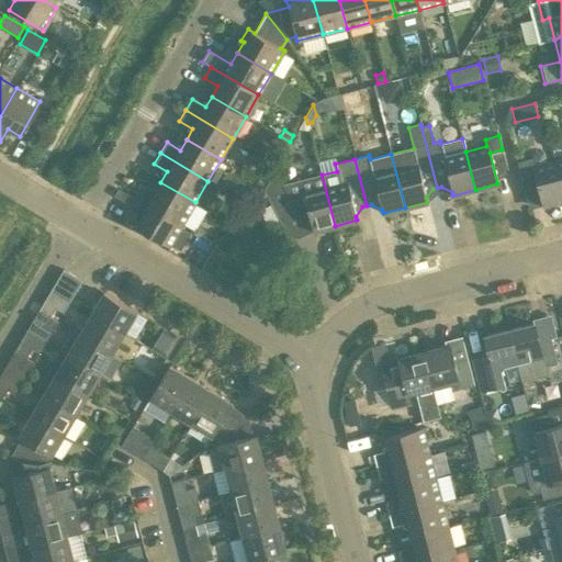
[(541,205),(561,199),(561,192),(553,161),(532,167),(530,160),(517,164),(525,192),(537,188),(541,205)]
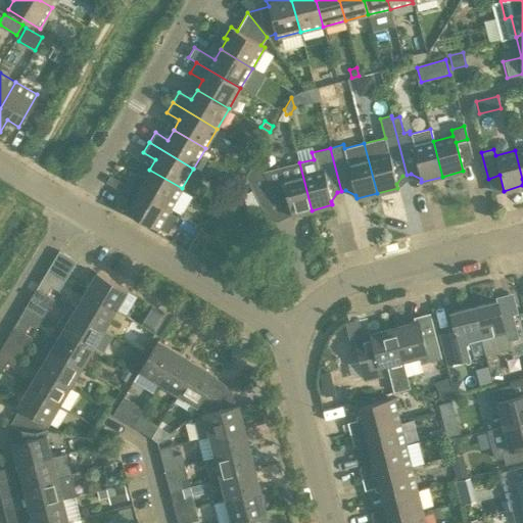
[(312,210),(299,162),(262,173),(255,159),(246,176),(260,205),(275,198),(286,195),(291,216),(312,210)]
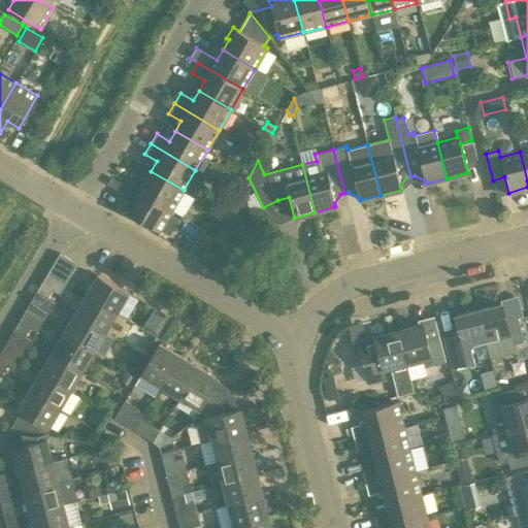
[(127,185),(171,210),(184,190),(151,171),(145,182),(133,174),(127,185)]
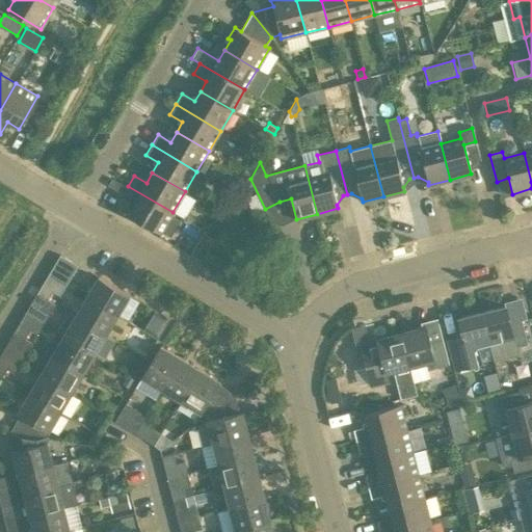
[(160,234),(173,212),(128,186),(122,196),(134,204),(128,214),(160,234)]
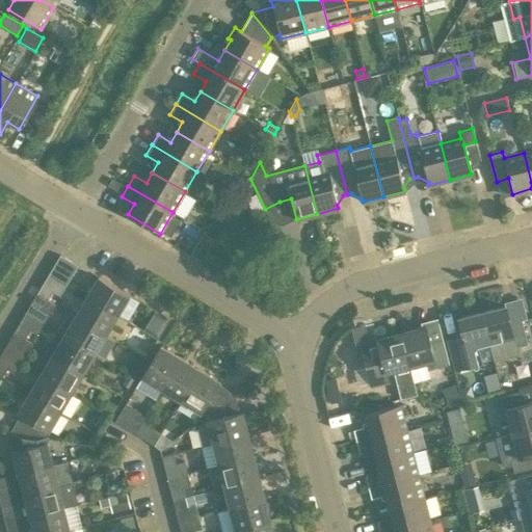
[(47,274),(65,285),(77,265),(59,255),(47,274)]
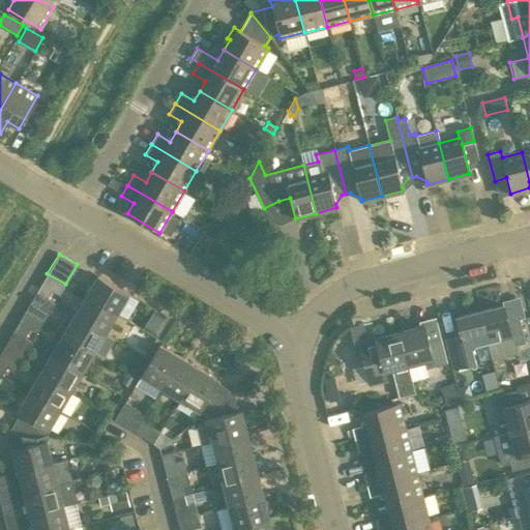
[(97,275),(85,295),(116,314),(128,294),(97,275)]
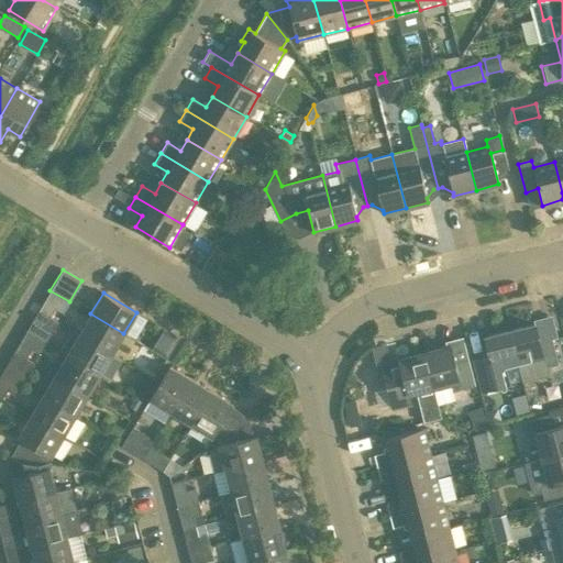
[(55,308),(43,301),(39,310),(50,317),(55,308)]
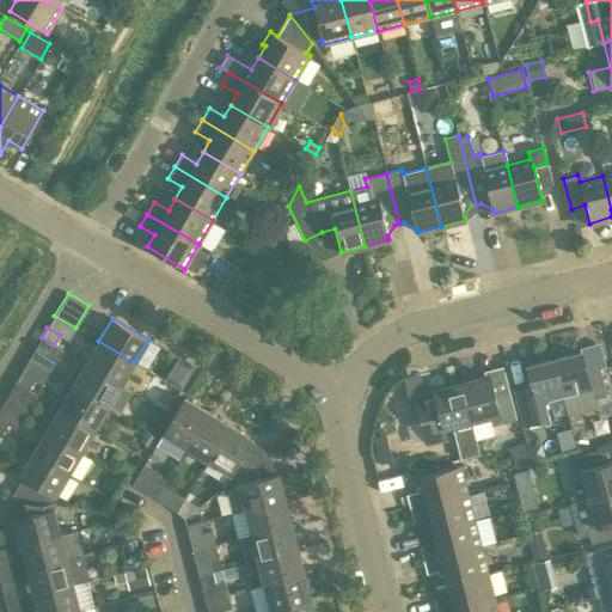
[(42,337),(36,347),(56,360),(62,350),(54,344),(42,337)]
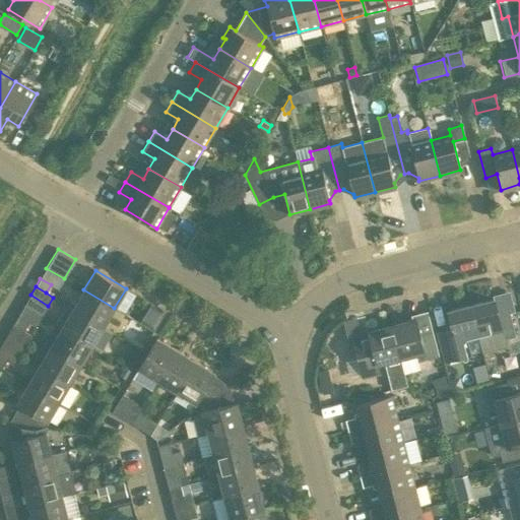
[(72,309),(103,327),(114,308),(83,289),(72,309)]
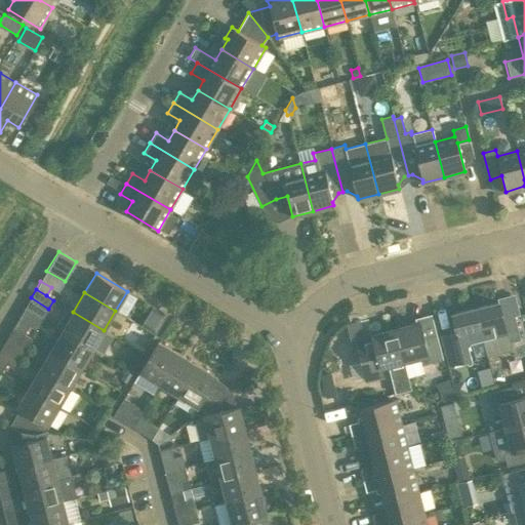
[(497,303),(475,309),(482,338),(487,355),(511,349),(510,342),(520,340),(514,316),(501,319),(497,303)]
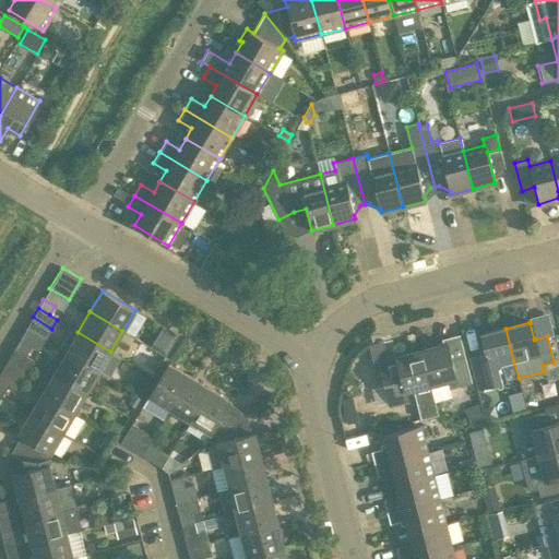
[(165,356),(177,335),(163,326),(150,347),(165,356)]
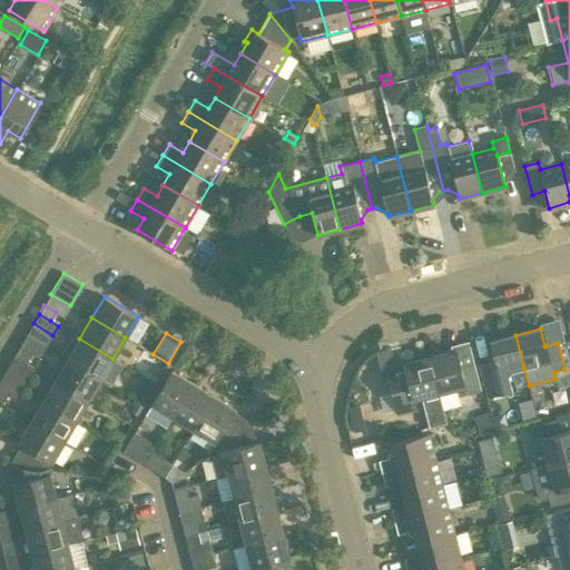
[(112,359),(79,338),(74,335),(61,355),(67,360),(100,380),(108,383),(111,385),(124,365),(112,359)]
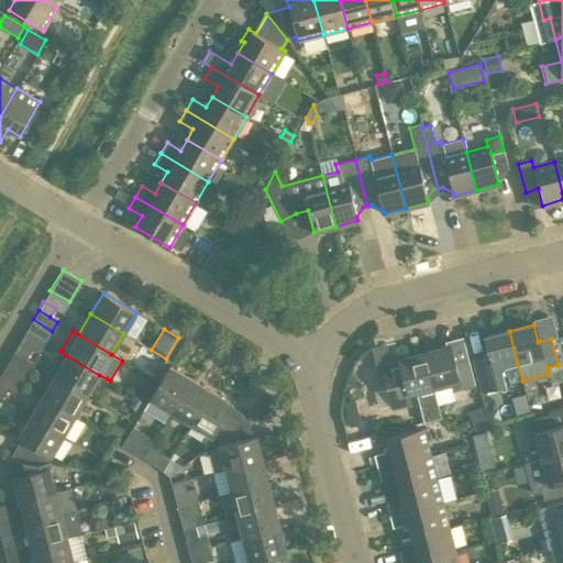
[(505,366),(517,363),(509,331),(484,338),(488,354),(476,357),(484,390),(509,384),(505,366)]
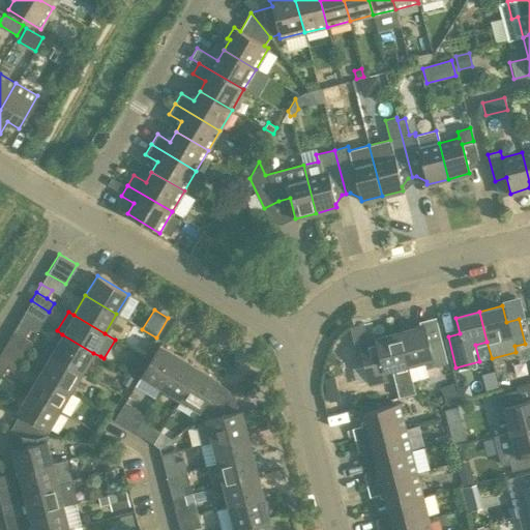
[(418,322),(420,327),(400,332),(408,364),(432,358),(434,365),(446,362),(435,318),(418,322)]
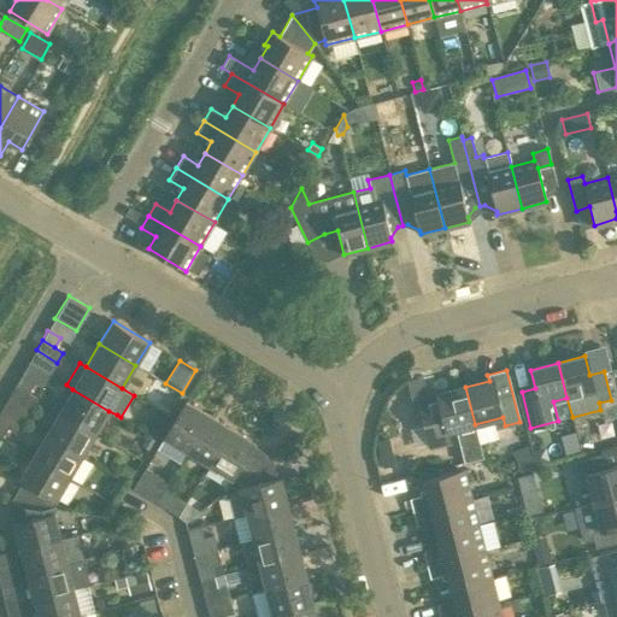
[(21,375),(16,386),(28,393),(34,382),(21,375)]
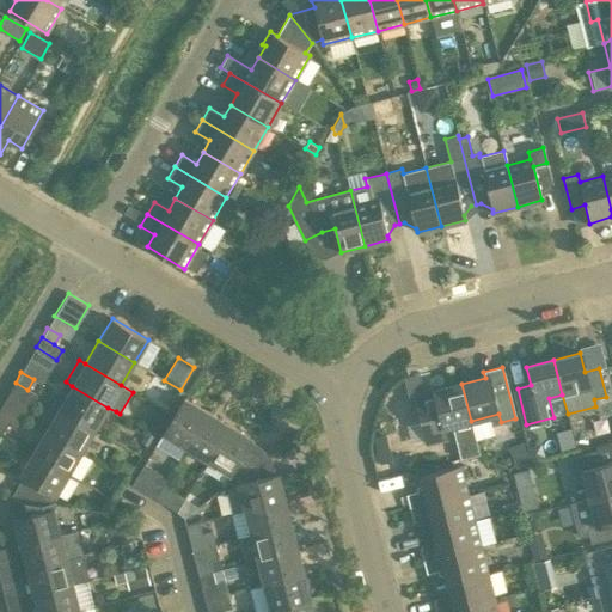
[(116,411),(108,408),(72,386),(66,381),(53,404),(95,429),(103,434),(116,411)]
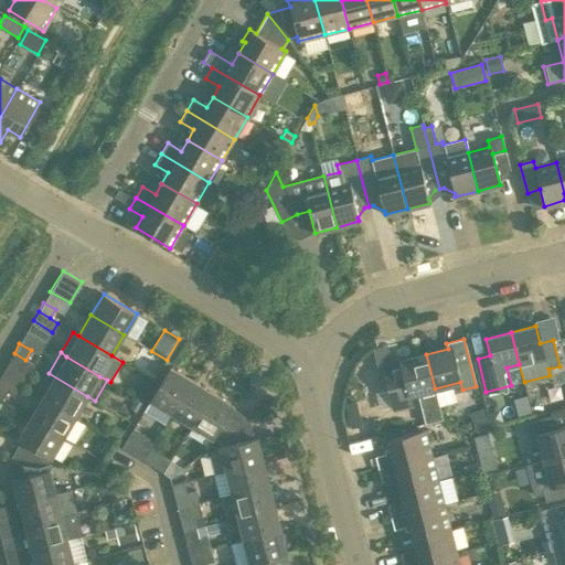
[(14,353),(9,362),(28,373),(33,364),(25,360),(14,353)]
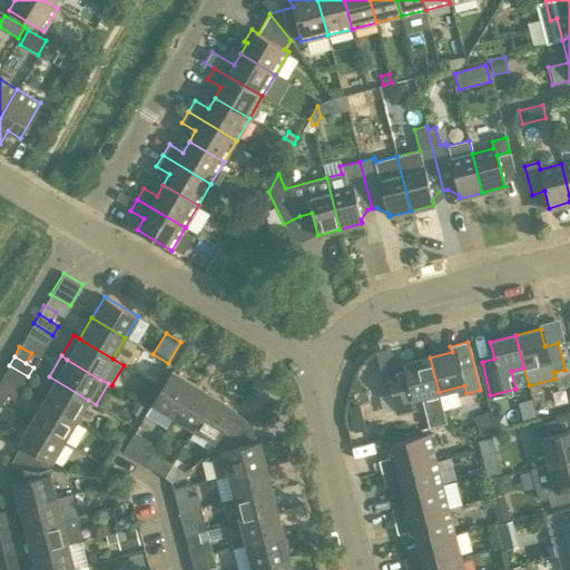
[(439,392),(430,357),(403,364),(408,381),(394,384),(401,411),(414,406),(412,399),(422,396),(430,426),(445,422),(439,392)]
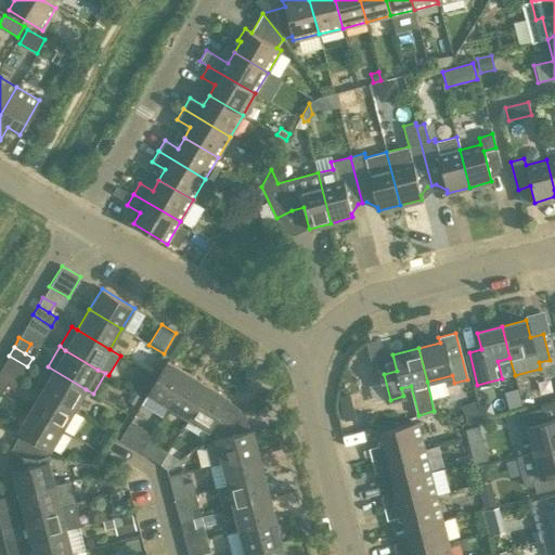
[(167,361),(147,394),(168,405),(188,373),(167,361)]
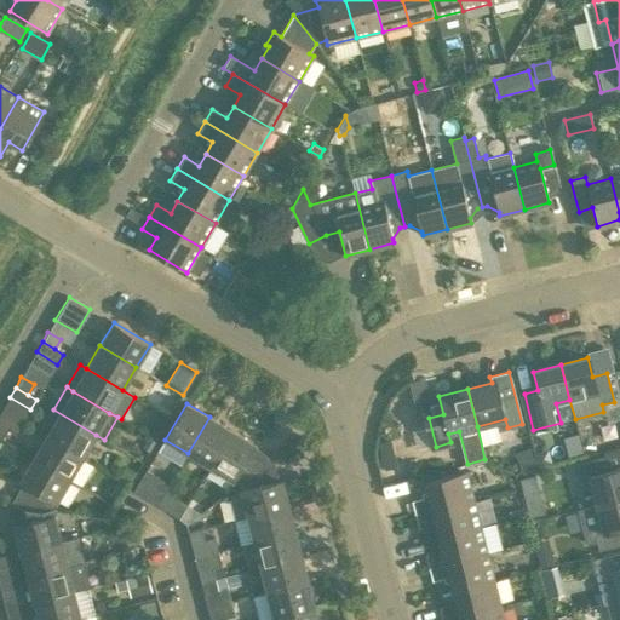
[(40,432),(46,436),(82,458),(96,435),(53,409),(40,432)]
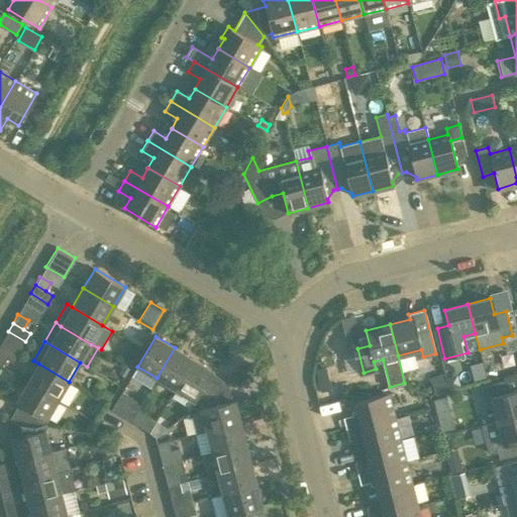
[(175,347),(157,378),(175,390),(194,358),(175,347)]
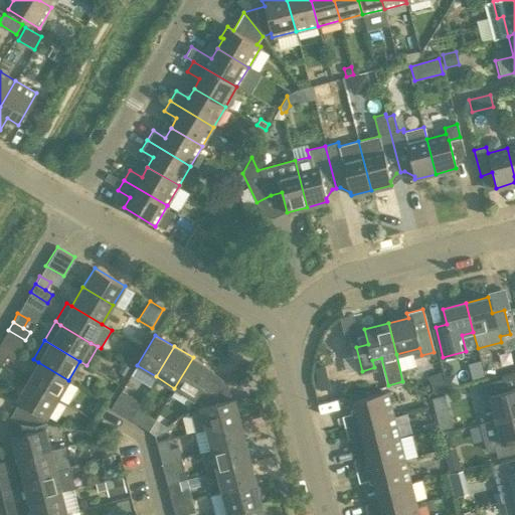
[(193,357),(174,388),(198,402),(226,381),(210,372),(212,369),(193,357)]
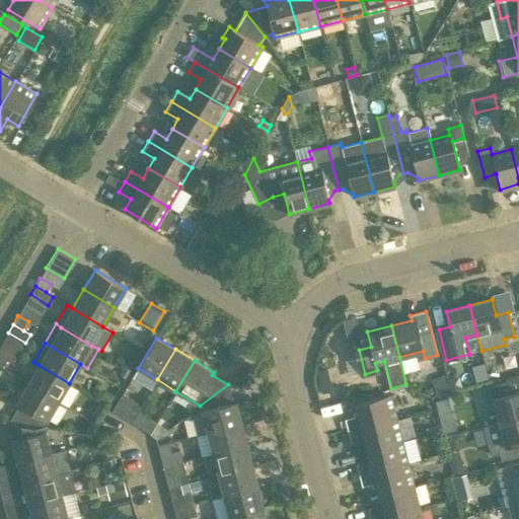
[(471,367),(475,382),(488,379),(484,364),(471,367)]
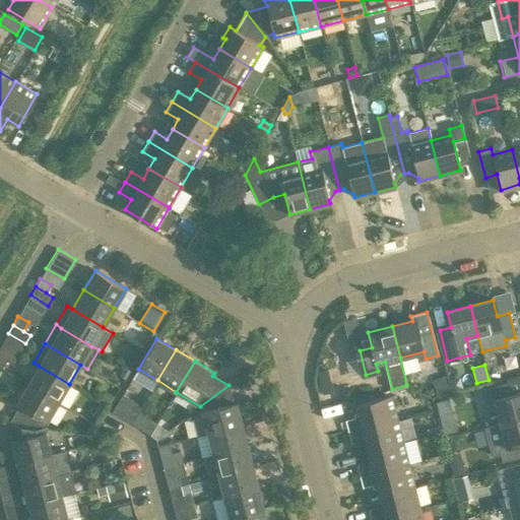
[(69,384),(39,366),(27,384),(58,402),(69,384)]
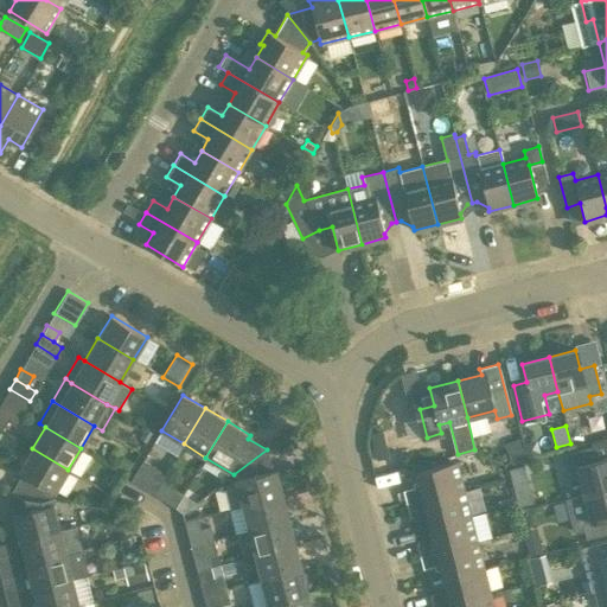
[(146,441),(151,433),(145,428),(139,438),(146,441)]
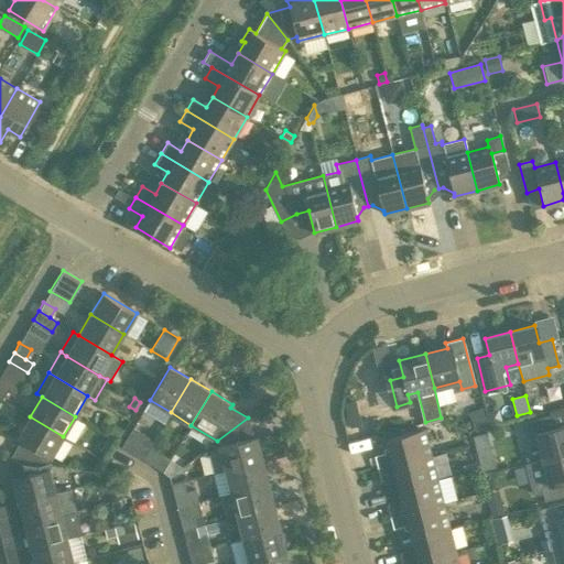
[(563,425),(553,429),(550,415),(524,422),(531,447),(539,445),(542,459),(563,453),(563,425)]
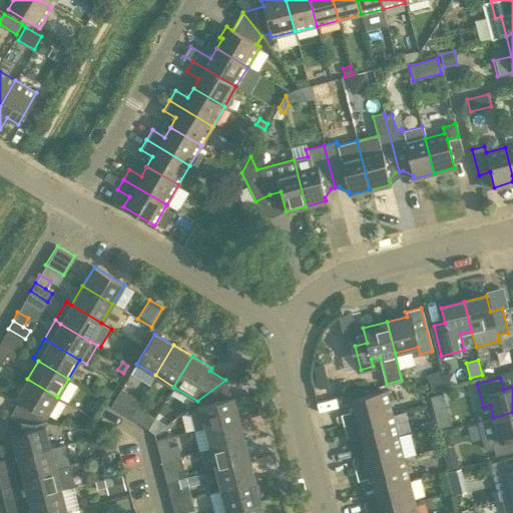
[(19,400),(9,416),(30,419),(43,421),(57,397),(27,379),(16,399),(19,400)]
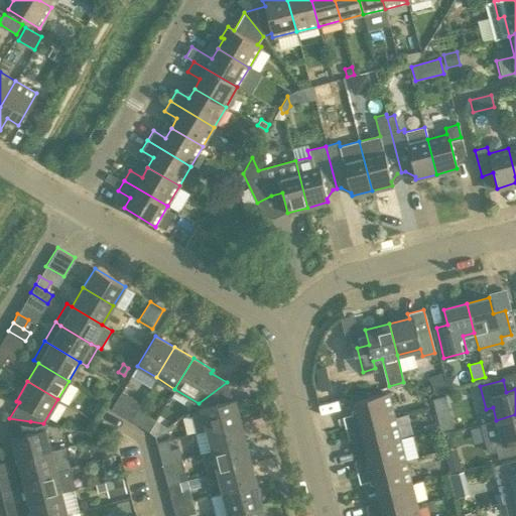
[(227,382),(199,403),(200,407),(190,415),(196,432),(206,430),(240,421),(235,399),(232,400),(227,382)]
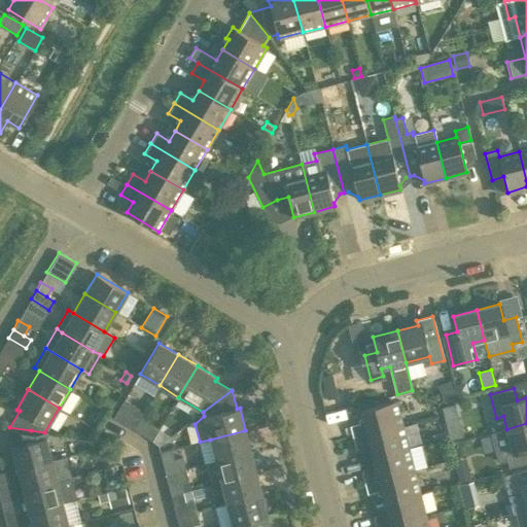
[(143,412),(124,399),(113,417),(133,429),(143,412)]
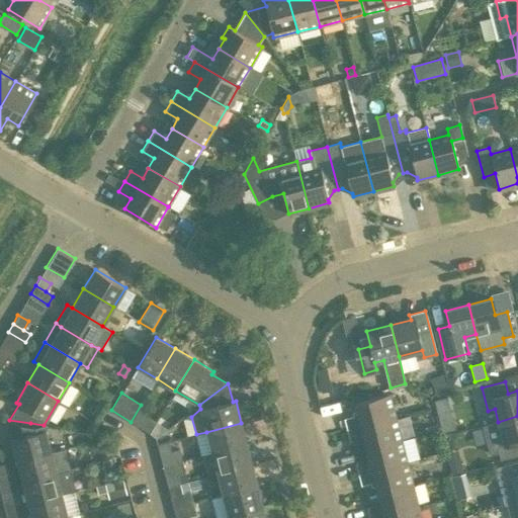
[(344,419),(346,430),(396,417),(390,394),(354,403),(357,415),(344,419)]
